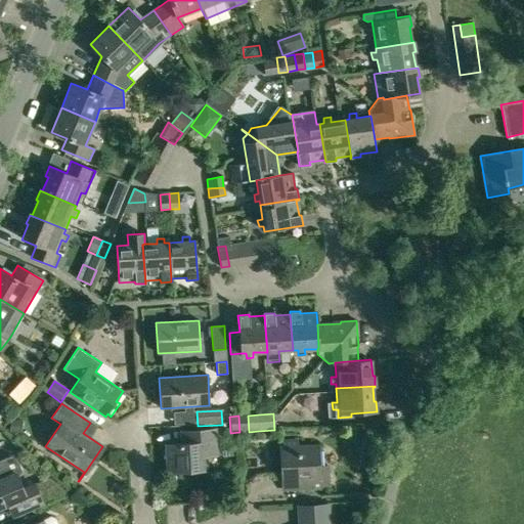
[(248,416),(238,416),(239,432),(249,432),(248,416)]
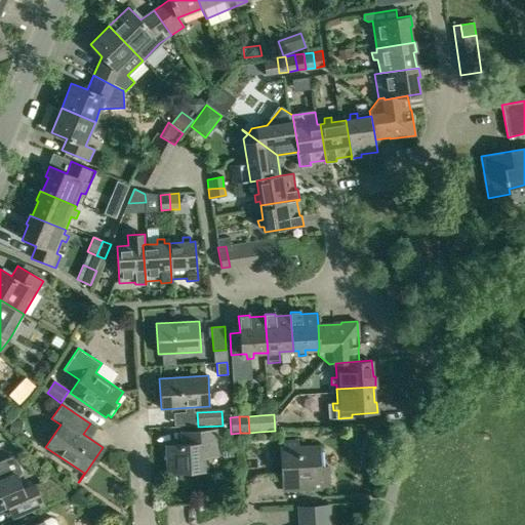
[(166,445),(168,473),(203,471),(202,456),(216,455),(215,430),(187,432),(188,433),(190,433),(191,444),(166,445)]
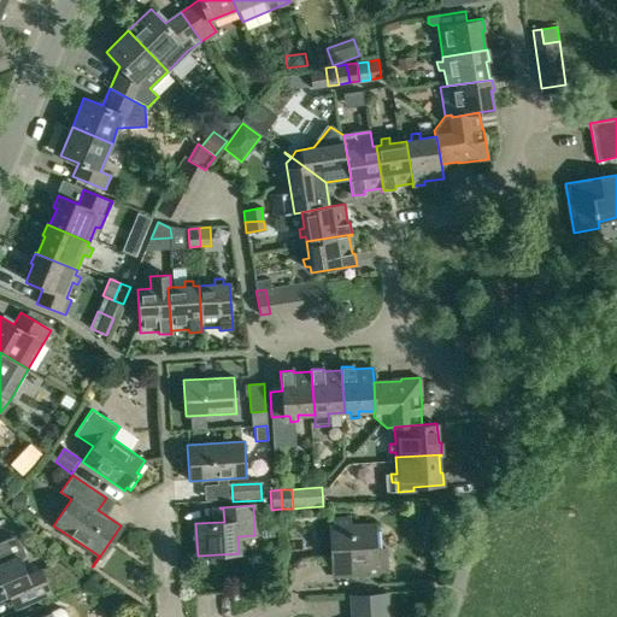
[(348,519),(329,521),(331,562),(350,560),(351,575),(386,574),(385,548),(375,548),(374,526),(350,527),(348,519)]
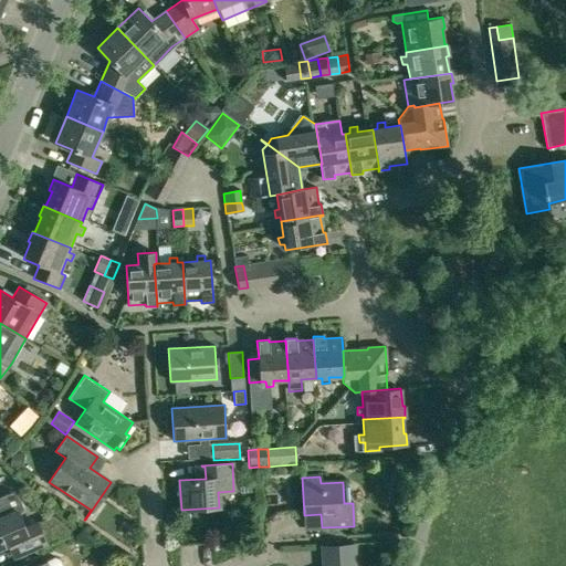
[(0,498),(0,548),(16,543),(21,555),(44,544),(35,523),(23,527),(19,516),(20,515),(23,509),(18,495),(12,493),(0,498)]
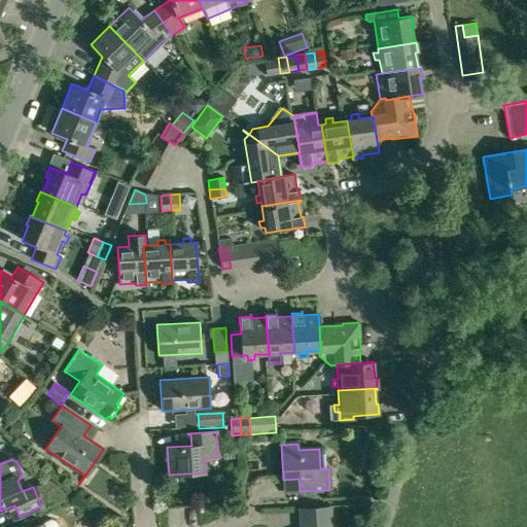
[(330,526),(329,507),(299,510),(300,526),(330,526)]
